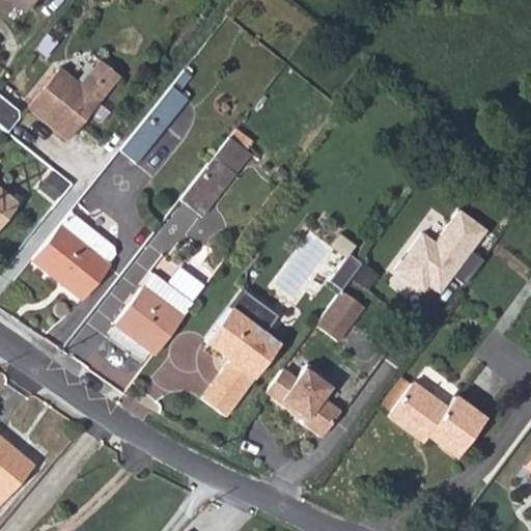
[(10,0),(26,11),(34,0),(10,0)]
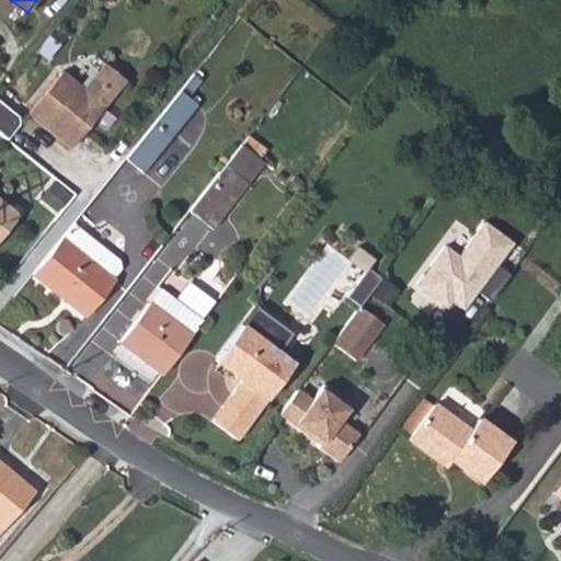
[(63,70),(29,113),(42,124),(49,123),(57,129),(54,133),(71,147),(126,79),(104,61),(83,88),(63,70)]
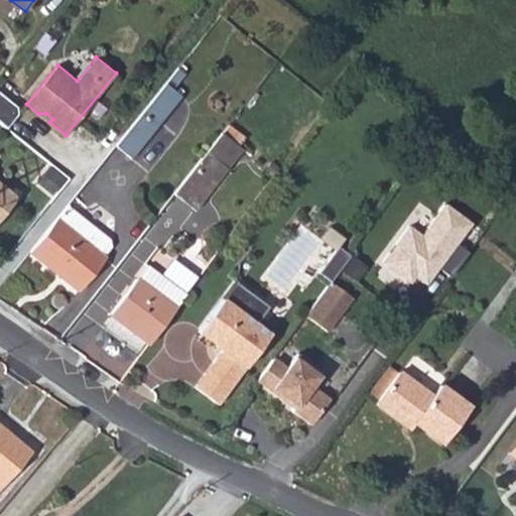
[(178,68),(166,83),(172,88),(185,73),(178,68)]
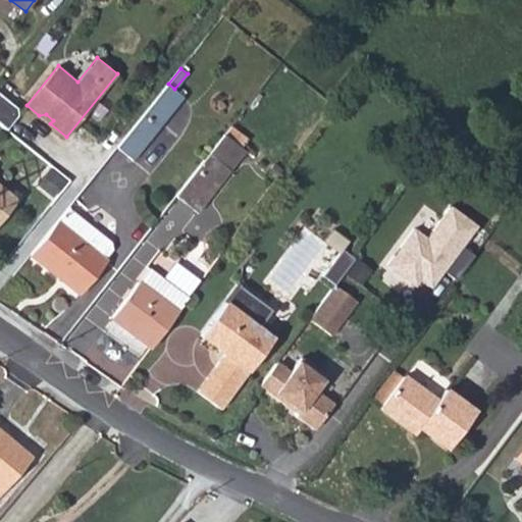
[(174,89),(168,84),(116,148),(132,159),(183,96),(174,89)]
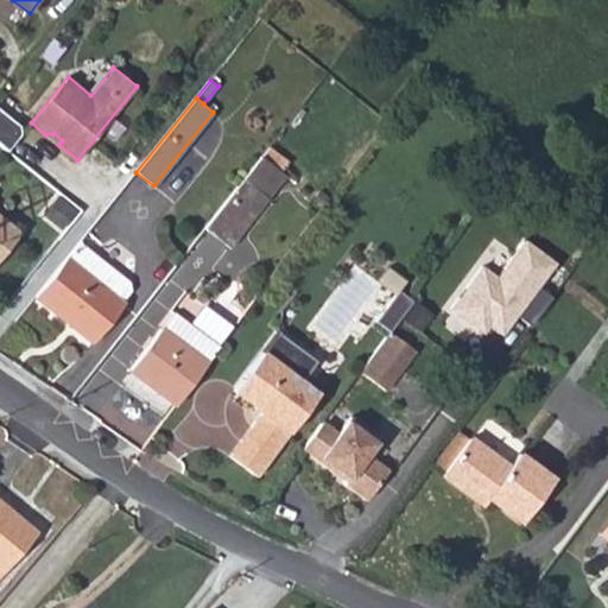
[(0,109),(0,143),(8,150),(20,135),(20,126),(0,109)]
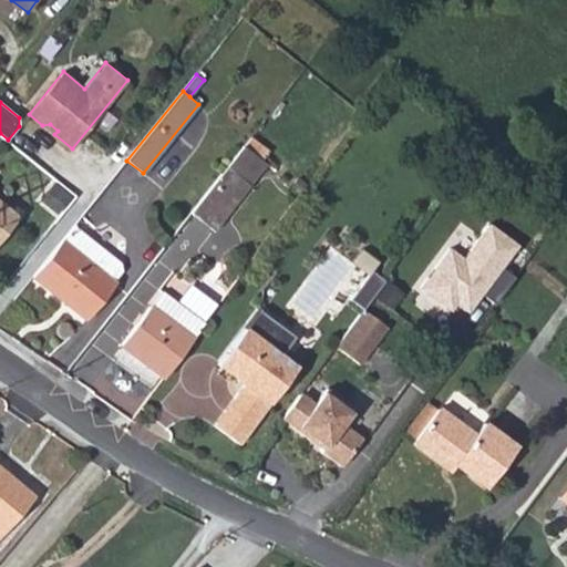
[(50,124),(42,125),(54,134),(58,131),(50,124)]
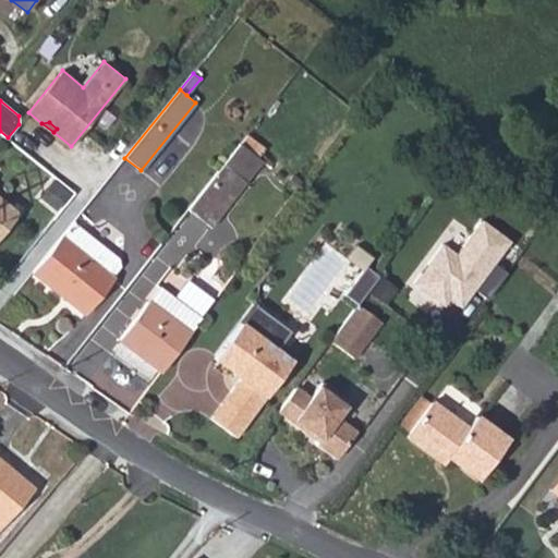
[(264,161),(241,144),(223,166),(246,184),(264,161)]
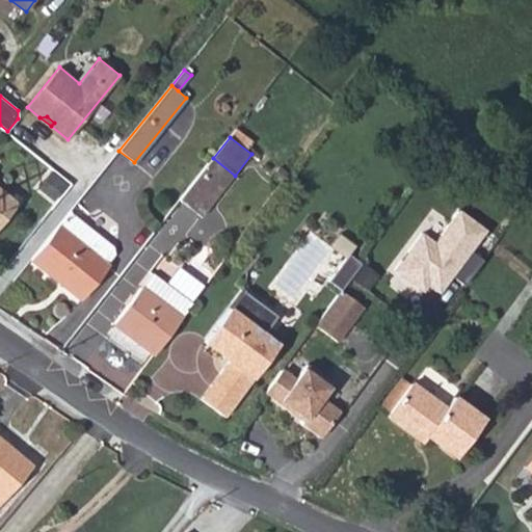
[(235,176),(213,158),(179,202),(201,219),(235,176)]
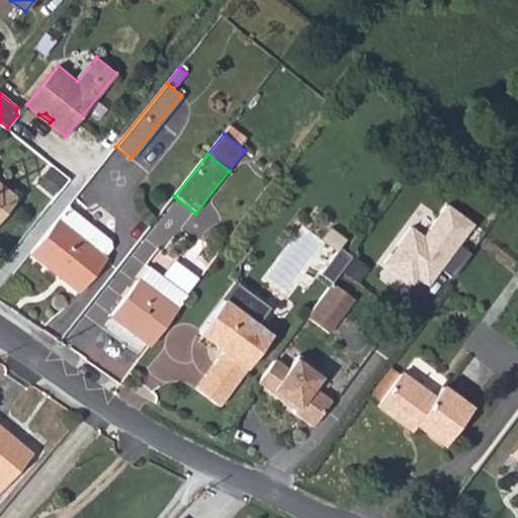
[(0,219),(17,197),(0,182),(0,219)]
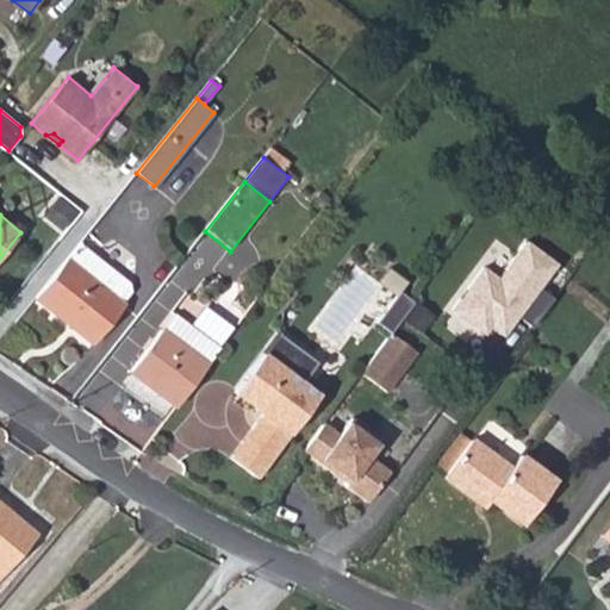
[(553,267),(522,242),(493,278),(480,268),(447,311),(479,336),(486,328),(498,337),(514,317),(528,328),(549,302),(535,290),(553,267)]
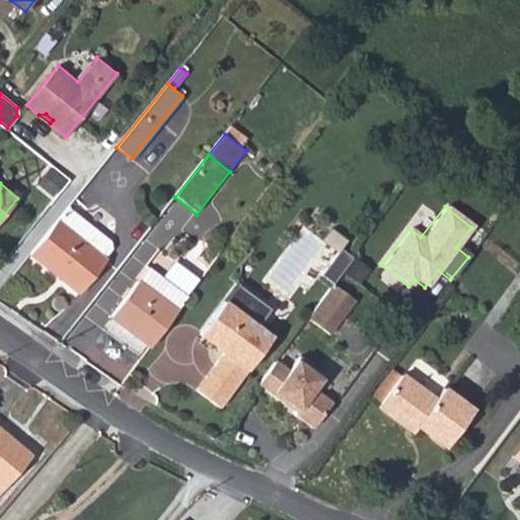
[(111,242),(68,207),(57,220),(104,258),(111,249),(111,242)]
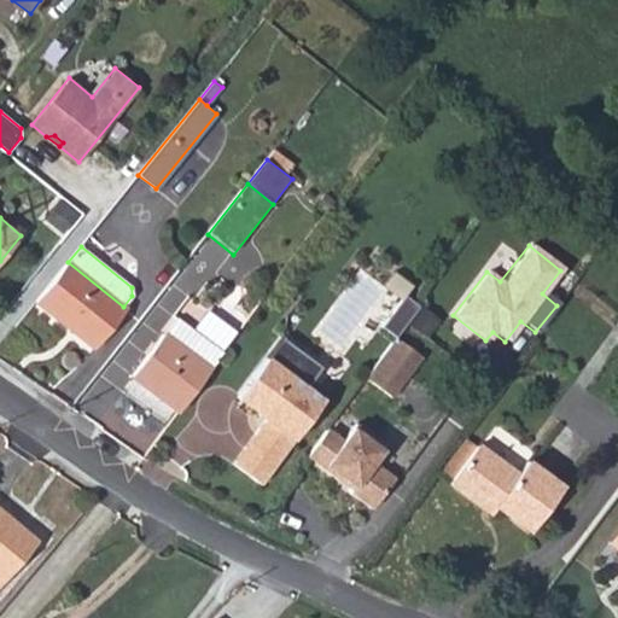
[(123,307),(68,262),(36,302),(95,350),(126,309),(123,307)]
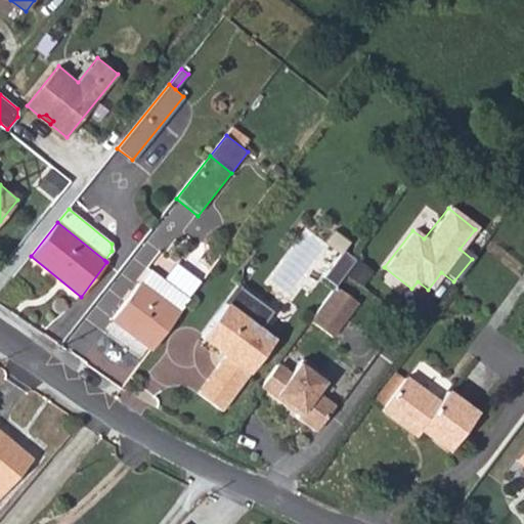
[(112,317),(151,348),(190,297),(153,269),(139,286),(137,284),(112,317)]
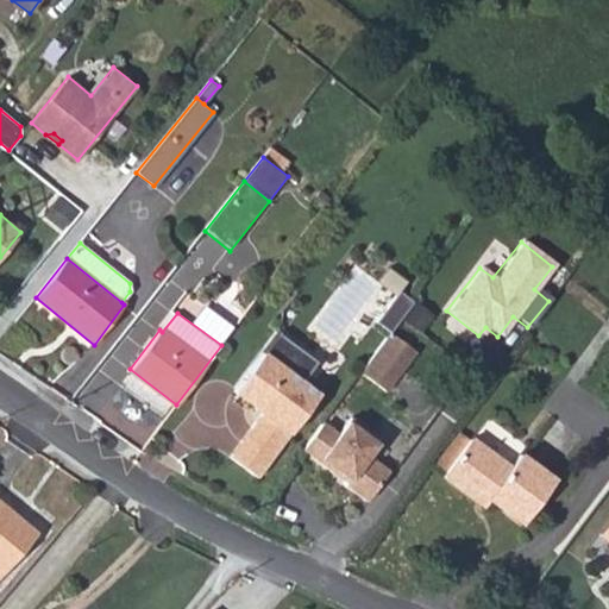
[(387,395),(418,355),(391,336),(360,376),(387,395)]
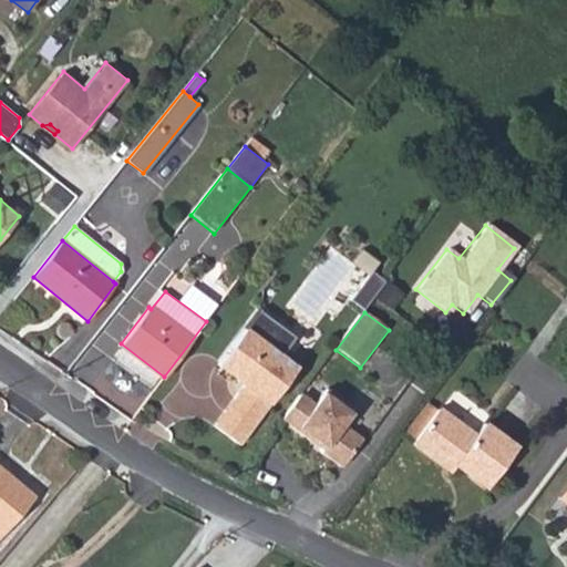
[(240,446),(300,369),(267,343),(265,346),(246,331),(218,366),(245,387),(215,426),(240,446)]
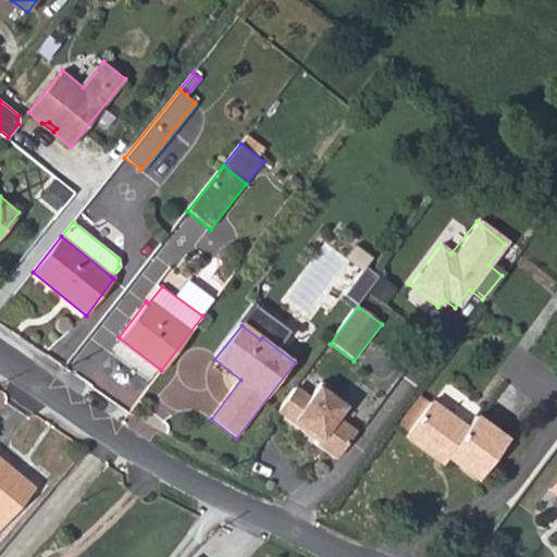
[(350,405),(322,383),(311,398),(297,387),(279,411),(319,443),(317,446),(335,461),(356,434),(339,420),(350,405)]
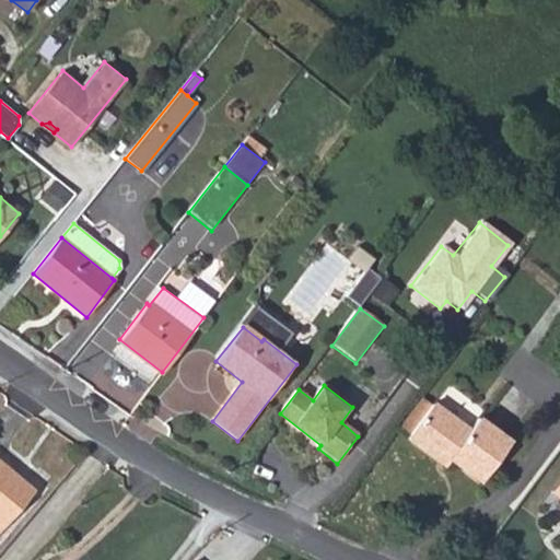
[(432,404),(420,395),(399,423),(412,431),(407,436),(446,465),(452,458),(481,480),(512,439),(481,416),(473,428),(435,400),(432,404)]
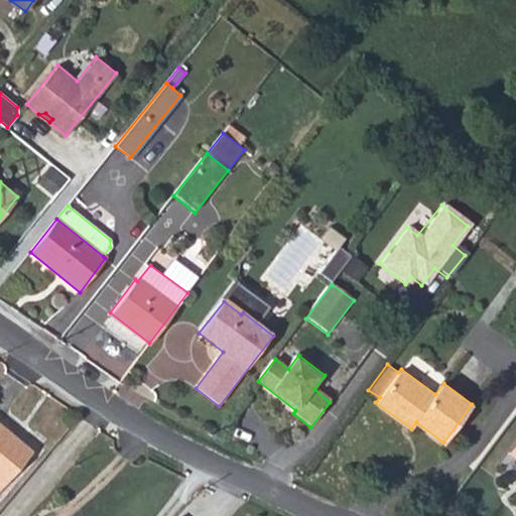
[(0,489),(33,450),(0,421),(0,489)]
